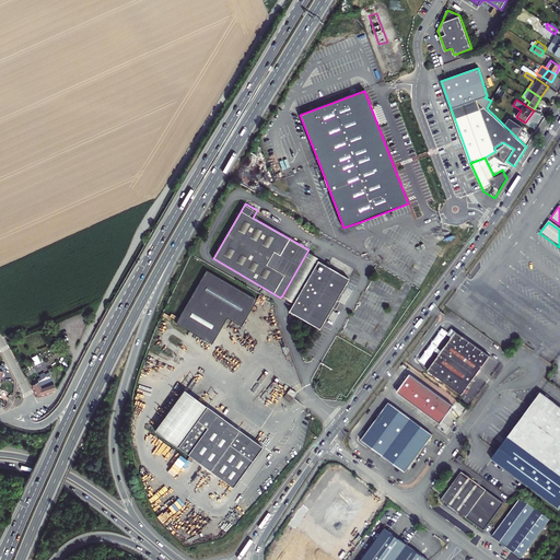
[(306,256),(305,255),(282,295),(283,295),(281,300),(291,305),(293,302),(294,302),(317,263),(316,261),(318,258),(308,253),(306,256)]
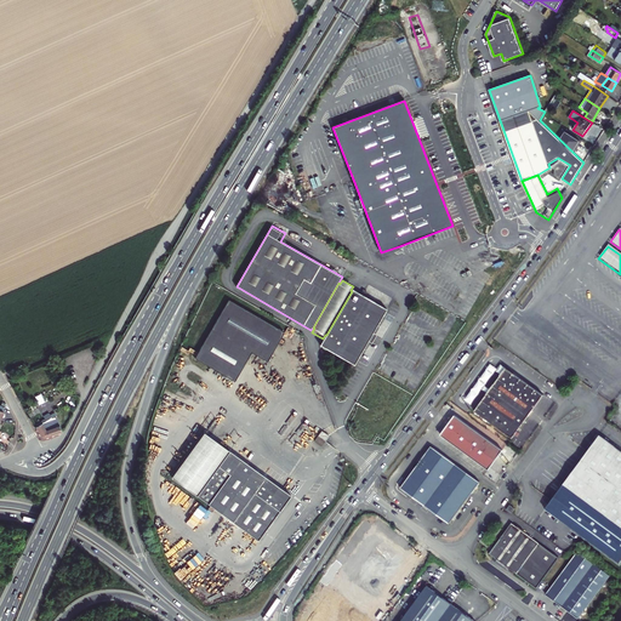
[(387,309),(352,290),(352,291),(326,335),(319,347),(352,366),(357,359),(387,309)]
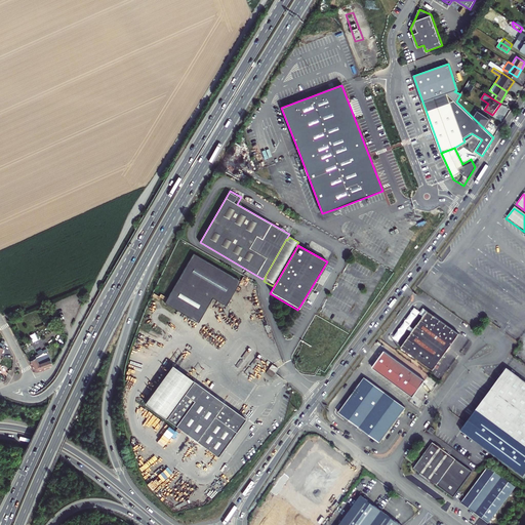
[(199,322),(201,319),(213,297),(225,305),(227,306),(228,304),(240,281),(193,253),(165,303),(189,316),(197,321),(199,322)]
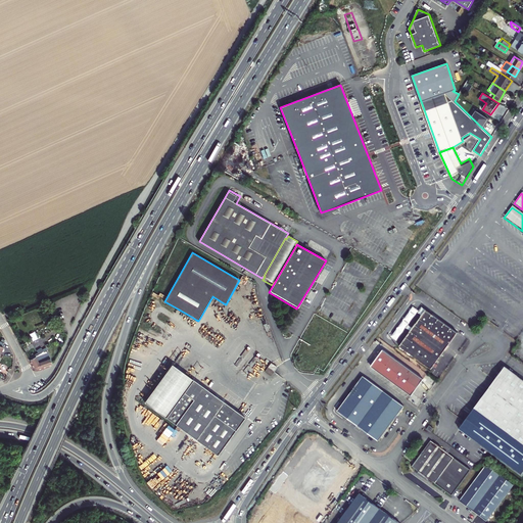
[(431,369),(458,333),(426,311),(412,330),(399,346),(431,369)]
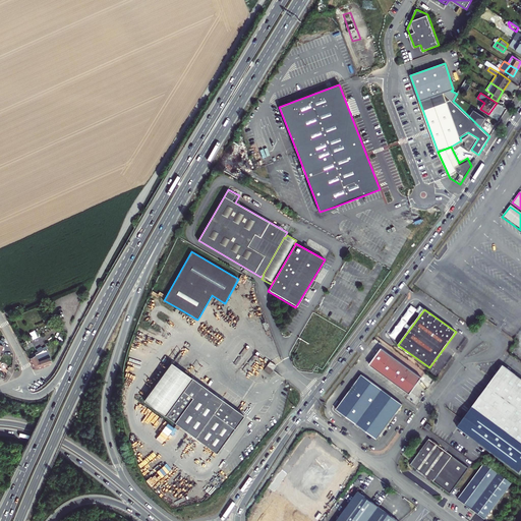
[(46,347),(30,358),(35,366),(38,367),(52,362),(46,347)]
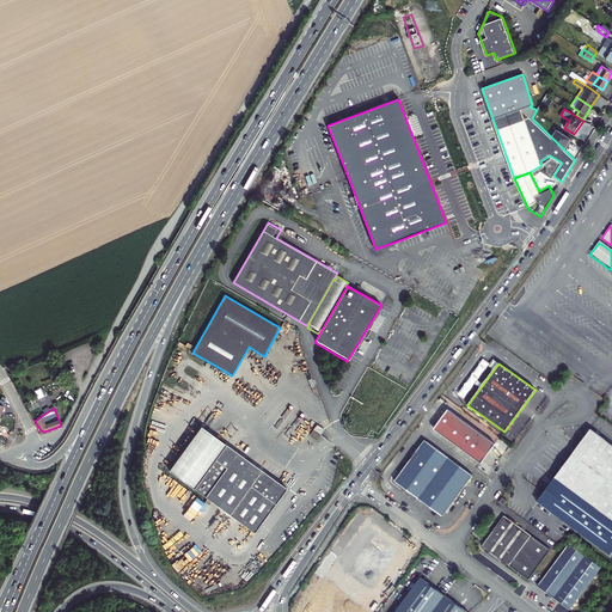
[(497,441),(495,444),(447,409),(440,418),(433,428),(482,463),(495,445),(497,447),(500,444),(497,441)]
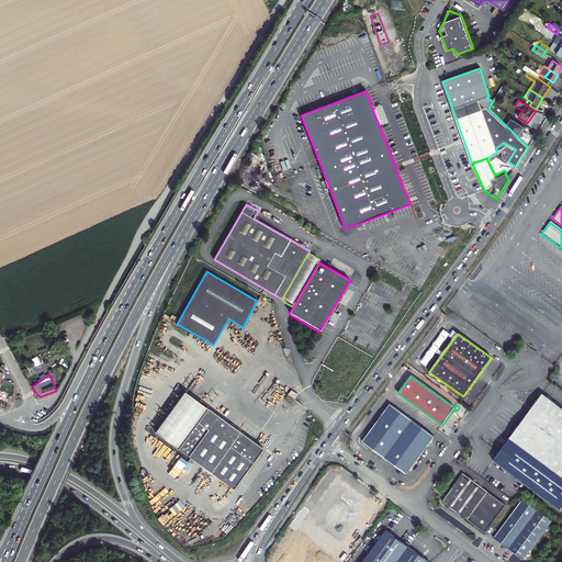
[(298,394),(291,389),(287,394),(294,400),(298,394)]
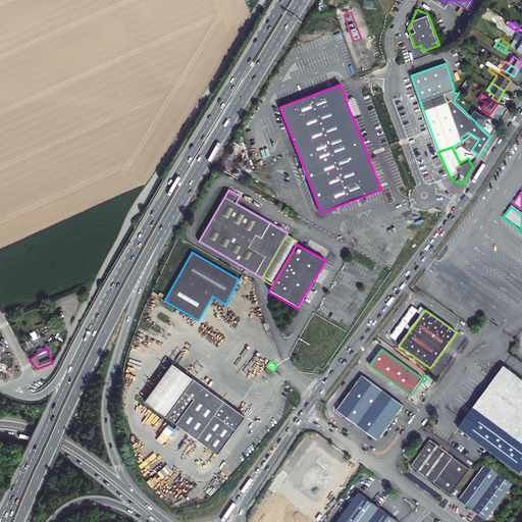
[(144,404),(164,418),(187,387),(217,410),(222,403),(171,366),(160,382),(144,404)]
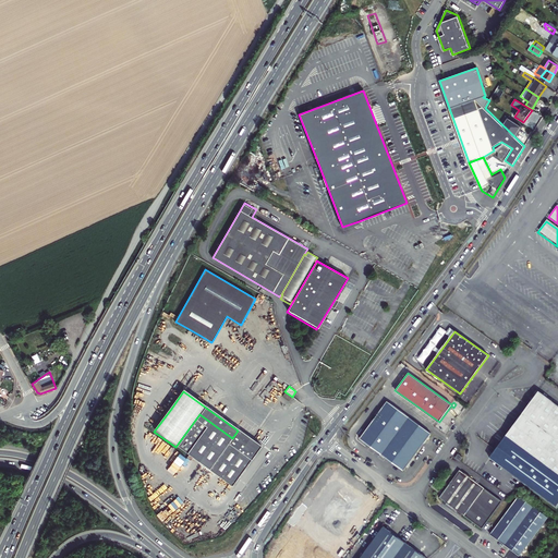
[(292,397),(284,391),(281,397),(288,401),(292,397)]
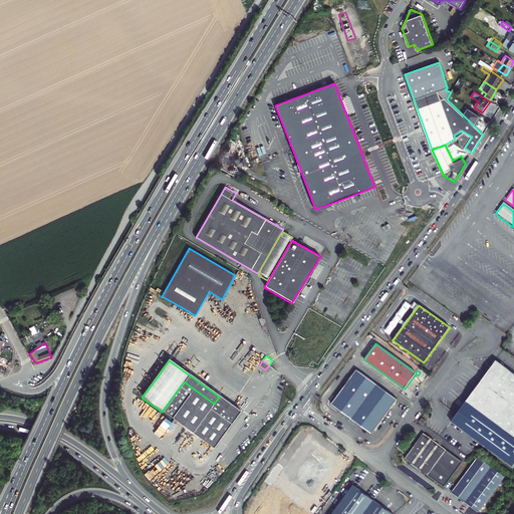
[(481,386),(478,390),(466,406),(463,410),(453,424),(454,424),(460,429),(479,443),(513,469),(513,468),(513,373),(498,362),(488,375),(486,378),(481,386)]
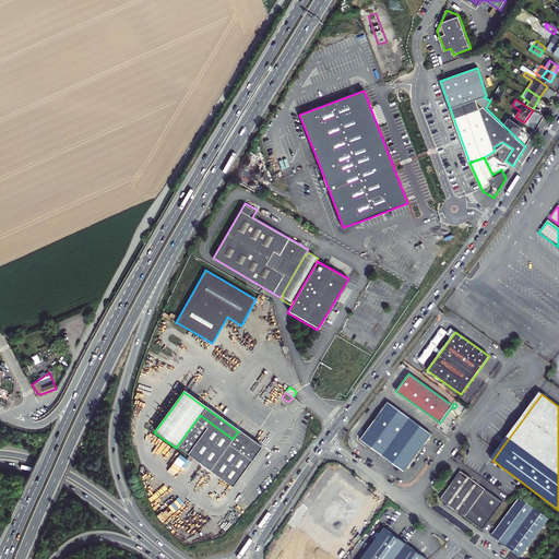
[(404,471),(431,433),(389,402),(373,423),(360,439),(404,471)]
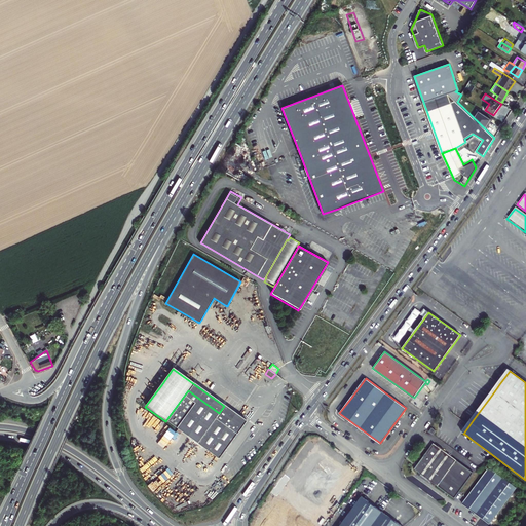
[(165,421),(218,459),(246,421),(224,406),(219,413),(188,390),(165,421)]
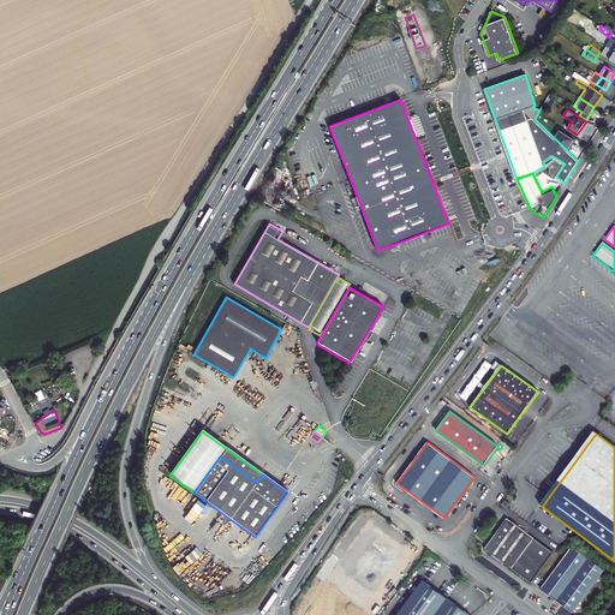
[(512,521),(507,518),(502,525),(484,548),(488,550),(532,583),(554,553),(519,527),(519,526),(512,521)]
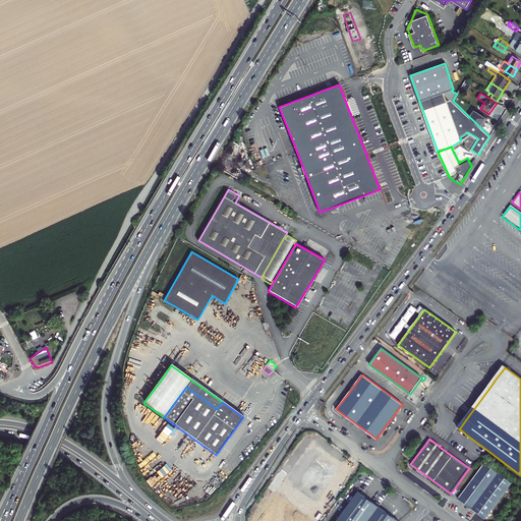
[(449,452),(470,467),(474,462),(447,443),(445,446),(451,450),(449,452)]
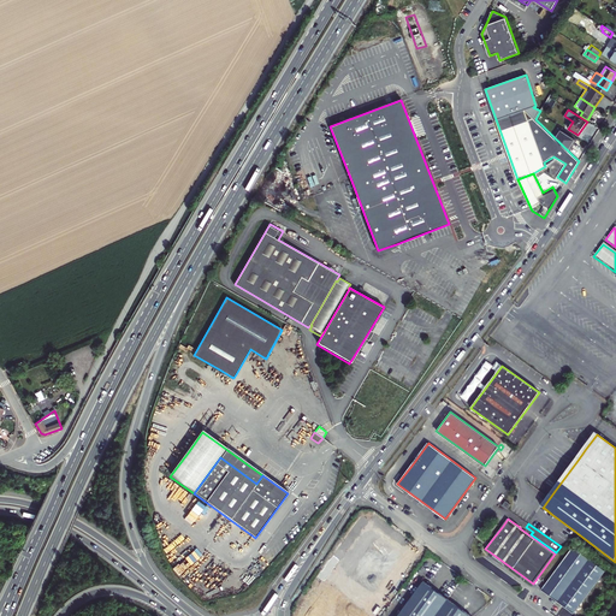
[(342,573),(385,604),(418,561),(375,529),(372,537),(369,535),(342,573)]
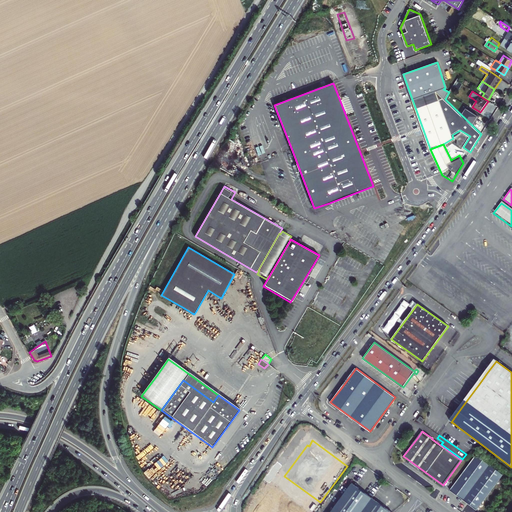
[(477,510),(503,475),(476,455),(472,461),(450,490),(477,510)]
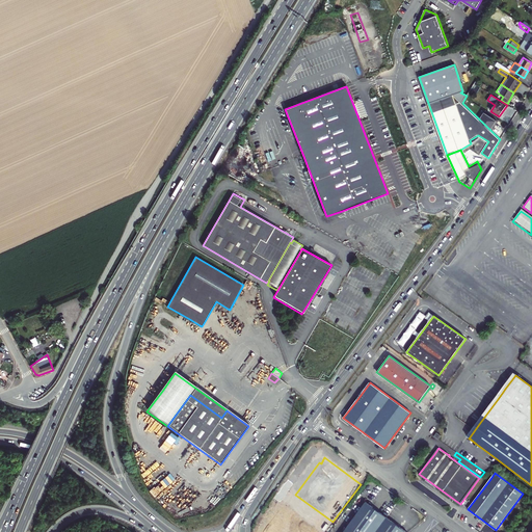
[(398,531),(364,506),(356,515),(344,531),(398,531)]
